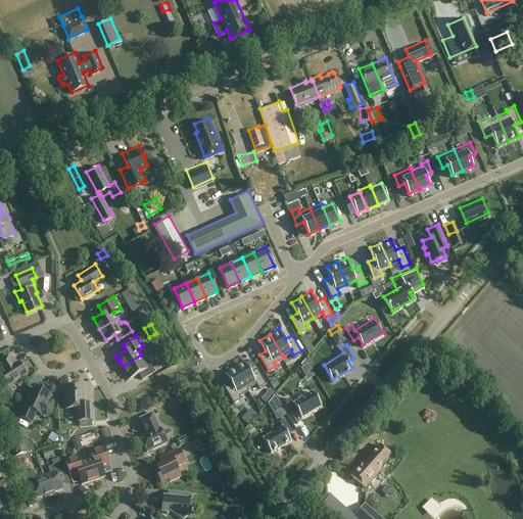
[(8,383),(27,372),(18,360),(14,362),(8,352),(0,357),(0,365),(2,370),(0,371),(8,383)]
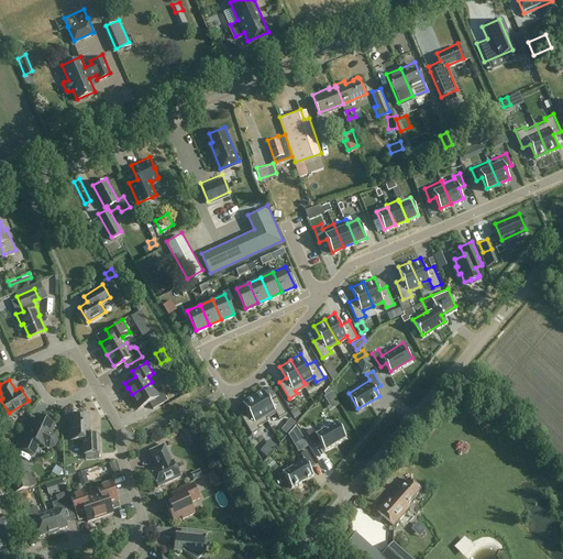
[(152,382),(132,394),(135,399),(134,401),(138,406),(150,399),(153,406),(167,397),(161,385),(155,388),(152,382)]
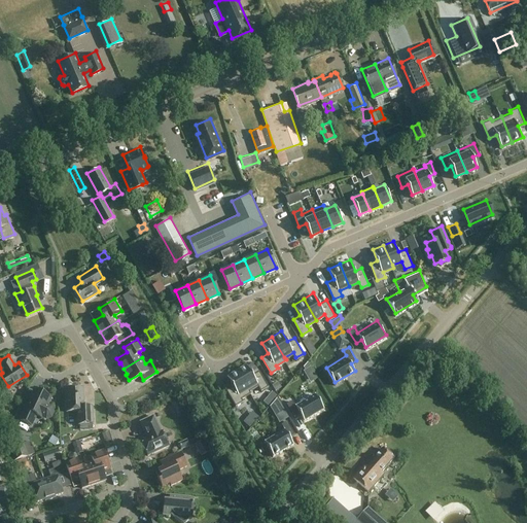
[(246,362),(236,369),(249,389),(257,384),(260,389),(268,384),(258,369),(252,373),(247,364),(246,362)]
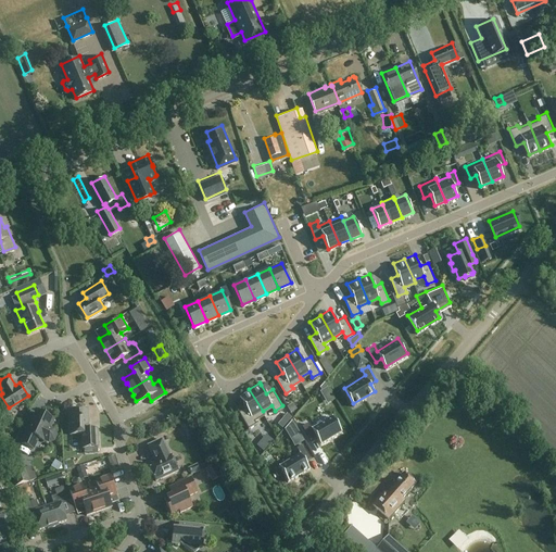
[(239,394),(240,397),(245,406),(239,410),(248,426),(256,422),(254,418),(264,413),(263,411),(249,389),(239,394)]
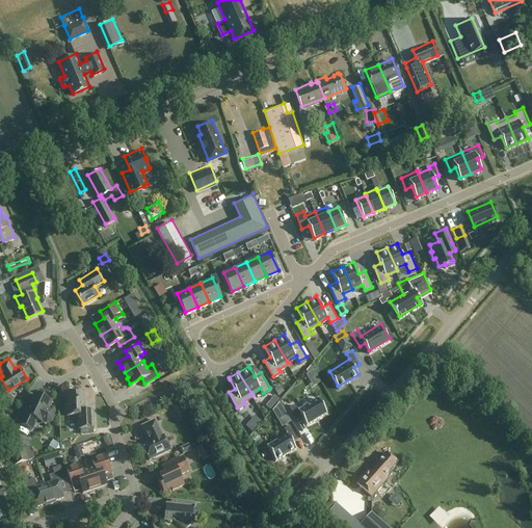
[(79,425),(94,425),(92,407),(84,407),(83,389),(67,390),(68,403),(67,403),(67,413),(78,412),(79,425)]
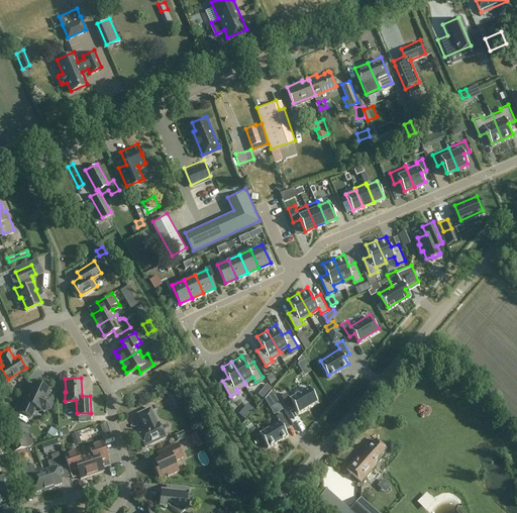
[(53,389),(37,382),(33,390),(27,392),(20,409),(31,414),(29,413),(34,403),(40,407),(41,405),(45,407),(49,405),(52,401),(49,397),(45,396),(49,388),(53,389)]
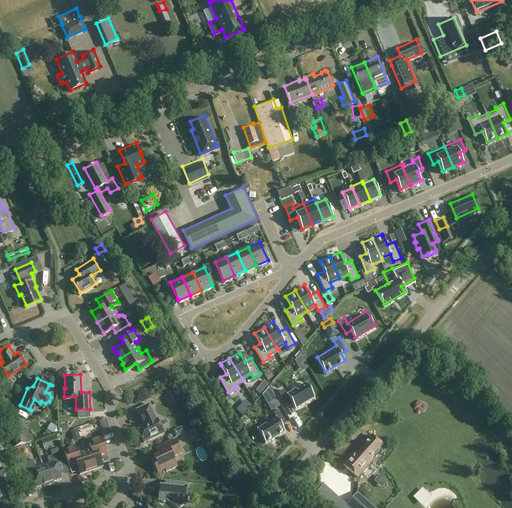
[(264,386),(268,381),(264,378),(260,383),(264,386)]
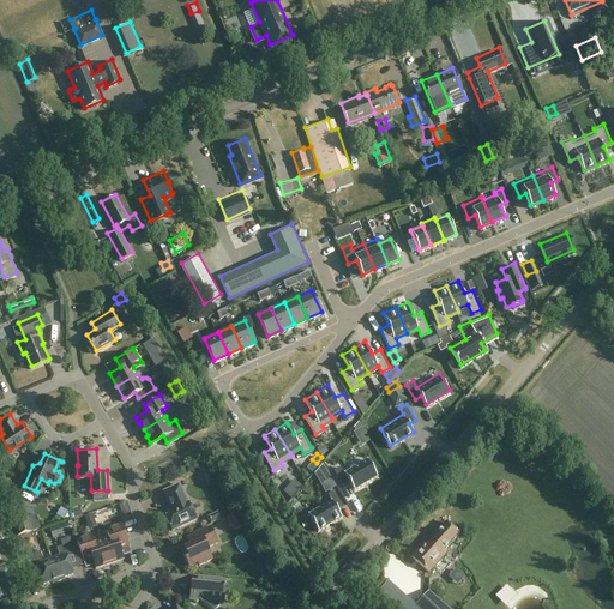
[(377,474),(367,457),(343,470),(339,464),(333,468),(343,483),(349,480),(354,487),(377,474)]
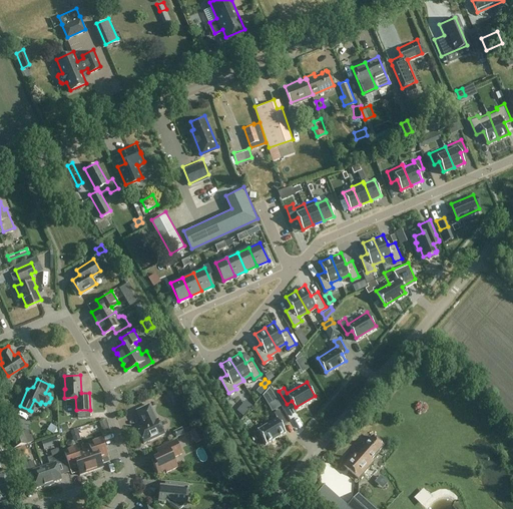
[(175,385),(169,389),(176,403),(183,399),(175,385)]
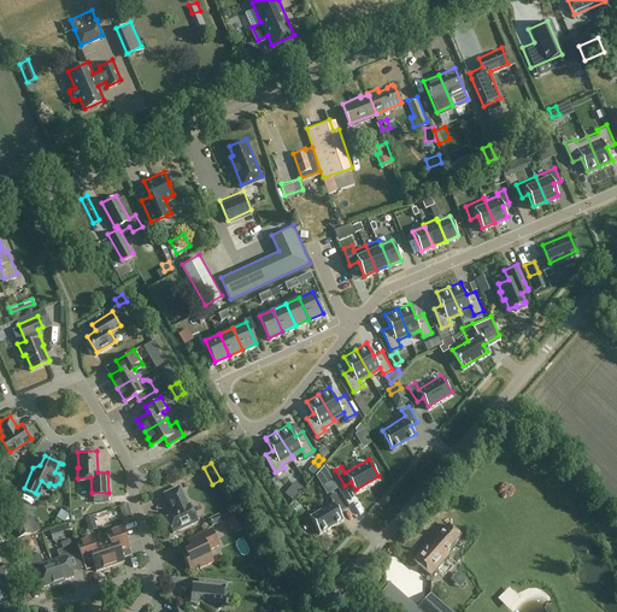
[(174,530),(198,518),(189,501),(188,501),(180,483),(164,490),(172,508),(165,512),(174,530)]
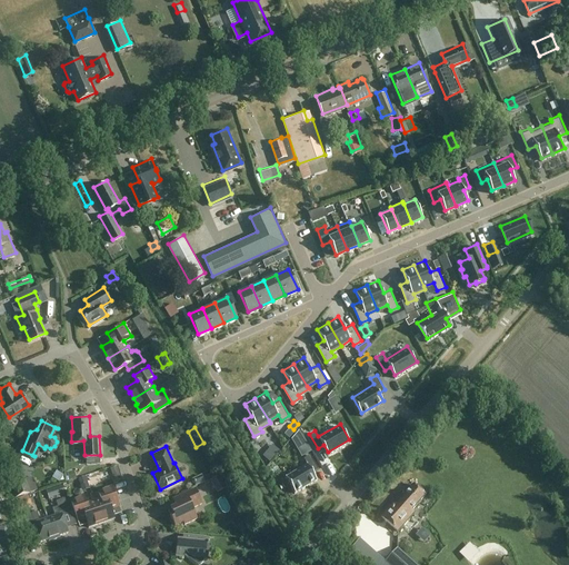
[(269,458),(272,454),(267,448),(262,453),(269,458)]
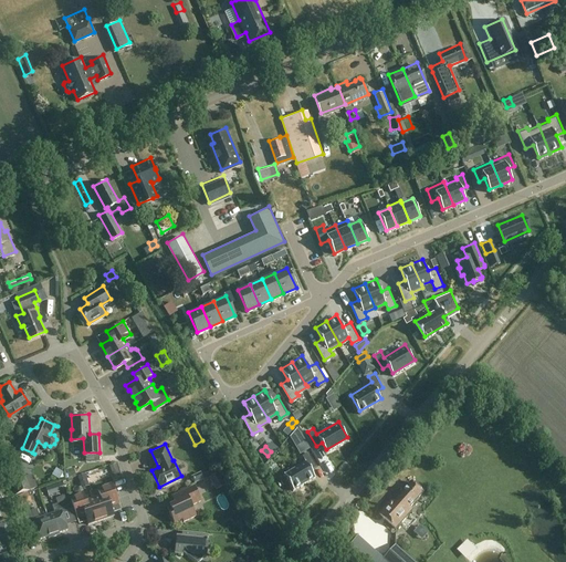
[(284,472),(293,488),(315,475),(311,468),(316,464),(307,450),(302,454),(305,459),(284,472)]
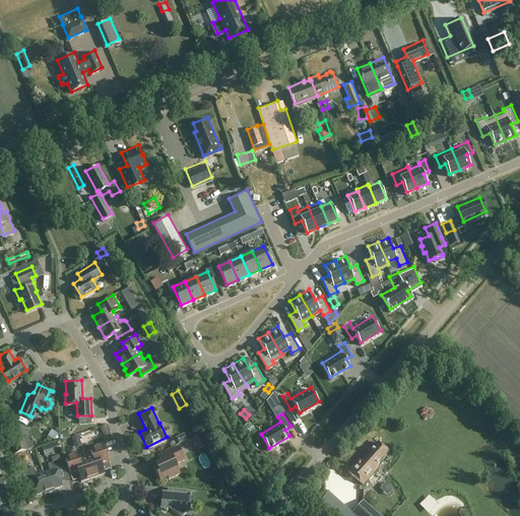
[(184,431),(176,434),(179,441),(187,437),(184,431)]
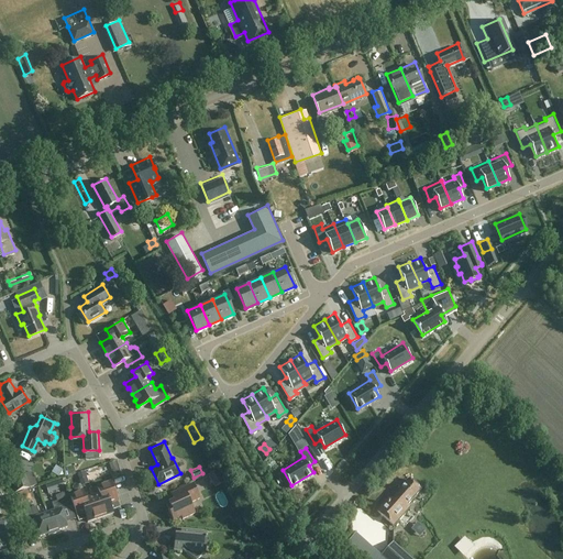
[(216,468),(208,471),(214,484),(222,480),(220,477),(216,468)]
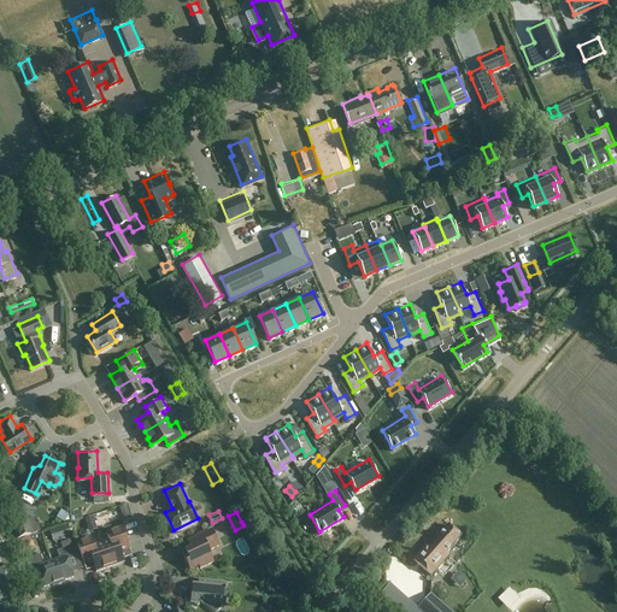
[(17,535),(33,530),(27,513),(11,518),(17,535)]
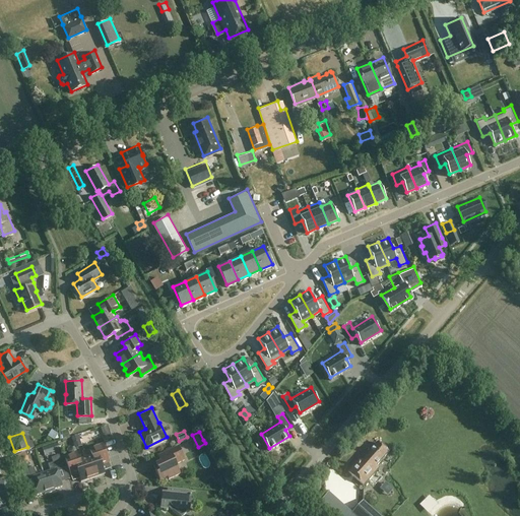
[(62,439),(64,445),(72,442),(71,436),(62,439)]
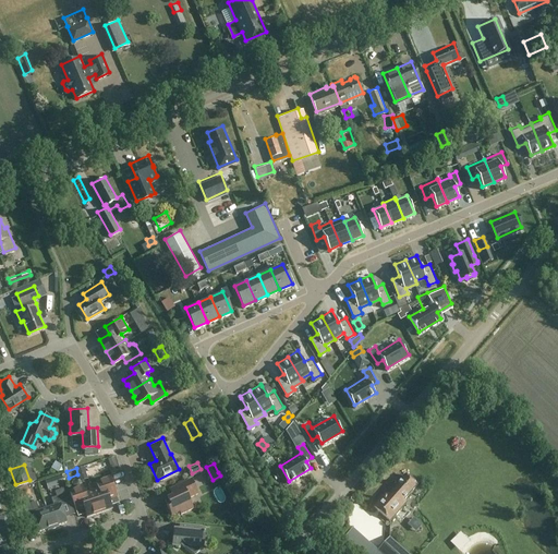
[(405,500),(403,496),(416,482),(405,472),(387,492),(384,490),(372,504),(388,518),(405,500)]
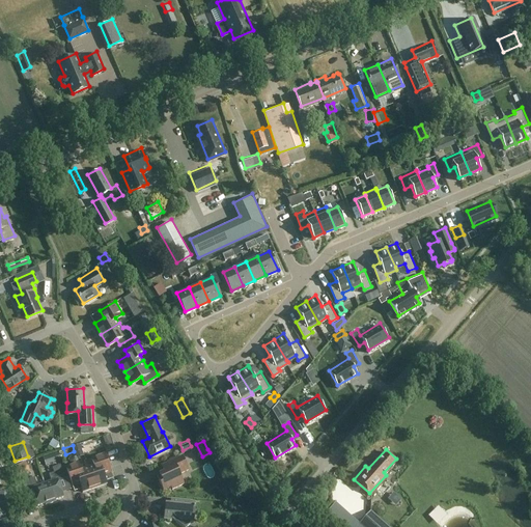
[(51,464),(62,459),(59,451),(48,456),(51,464)]
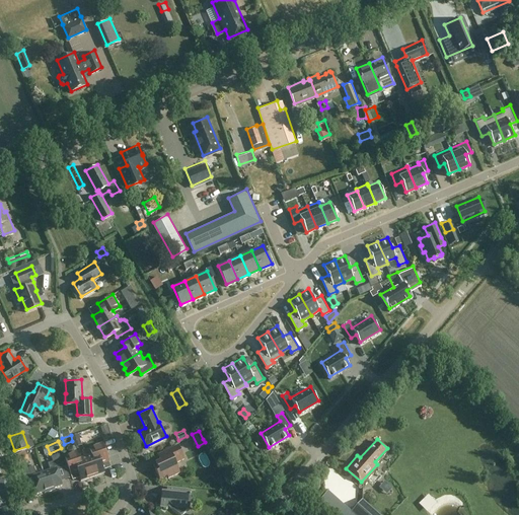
[(92,452),(86,454),(92,473),(104,470),(100,460),(107,457),(103,443),(90,447),(92,452)]
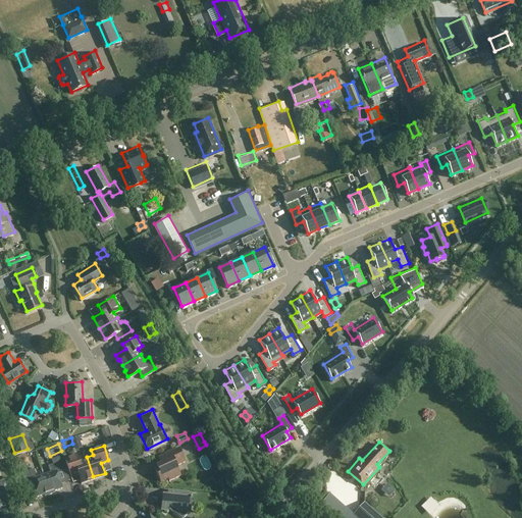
[(159,455),(162,462),(154,465),(161,479),(168,475),(169,478),(180,472),(176,463),(186,459),(179,446),(159,455)]
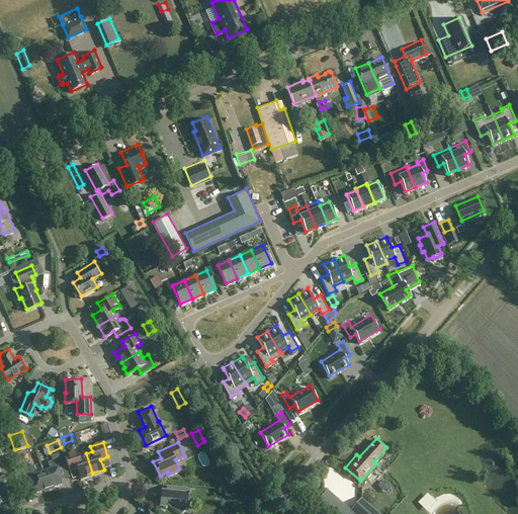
[(81,477),(92,473),(86,453),(79,455),(76,448),(65,452),(70,469),(77,466),(81,477)]
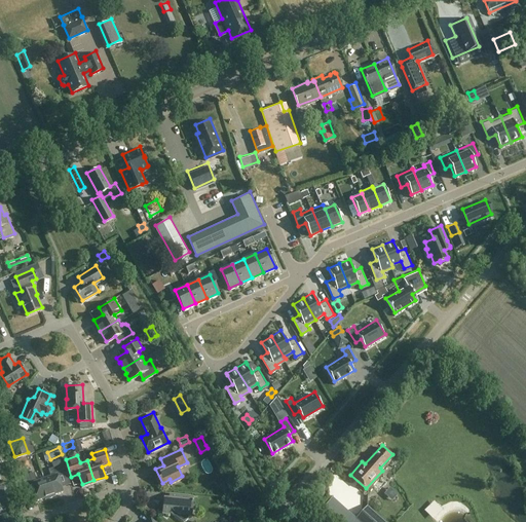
[(50,474),(44,477),(50,495),(55,493),(55,492),(63,489),(58,474),(65,472),(60,457),(51,460),(53,465),(48,467),(50,474)]
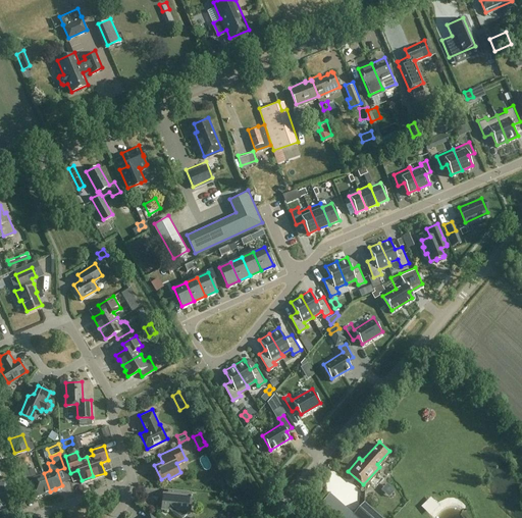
[(45,494),(50,491),(44,473),(37,475),(34,466),(29,468),(28,465),(20,468),(24,481),(32,479),(37,495),(44,491),(45,494)]
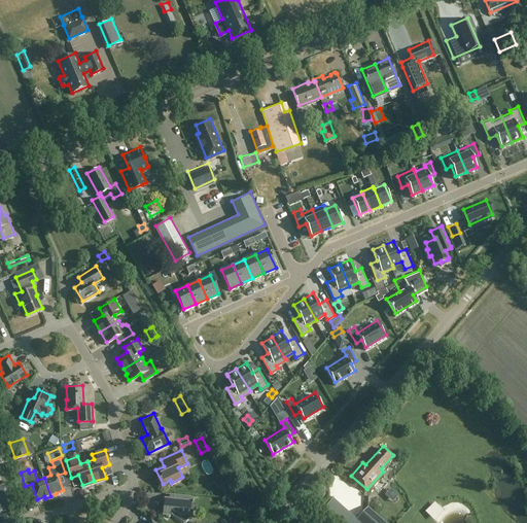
[(69,473),(61,475),(64,484),(71,482),(69,473)]
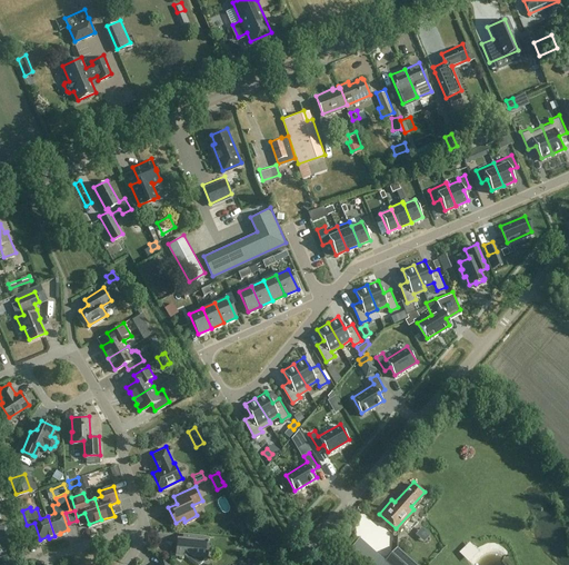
[(207,557),(209,542),(206,542),(206,534),(183,532),(182,539),(177,538),(176,554),(183,554),(185,552),(199,563),(205,556),(207,557)]
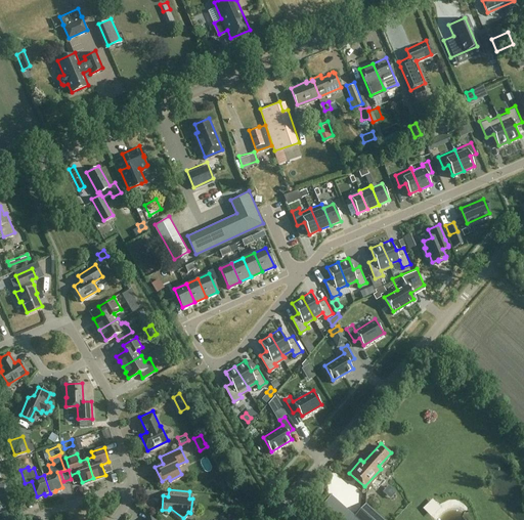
[(353,514),(355,516),(351,519),(387,519),(366,501),(353,514)]
